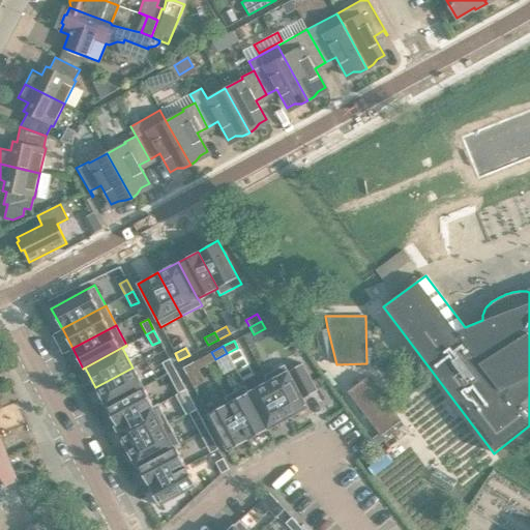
[(162,362),(168,374),(175,370),(169,358),(162,362)]
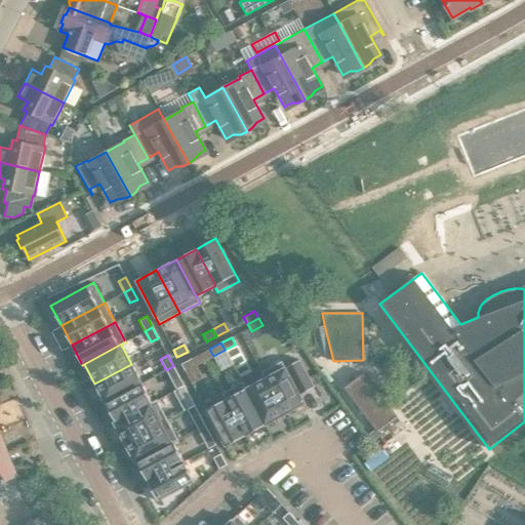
[(192,358),(180,364),(185,371),(196,365),(192,358)]
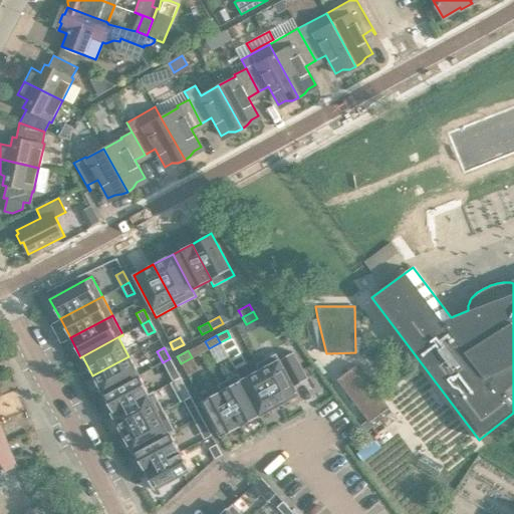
[(275,353),(255,364),(258,370),(259,370),(278,406),(298,396),(293,386),(307,378),(293,351),(279,359),(275,353)]
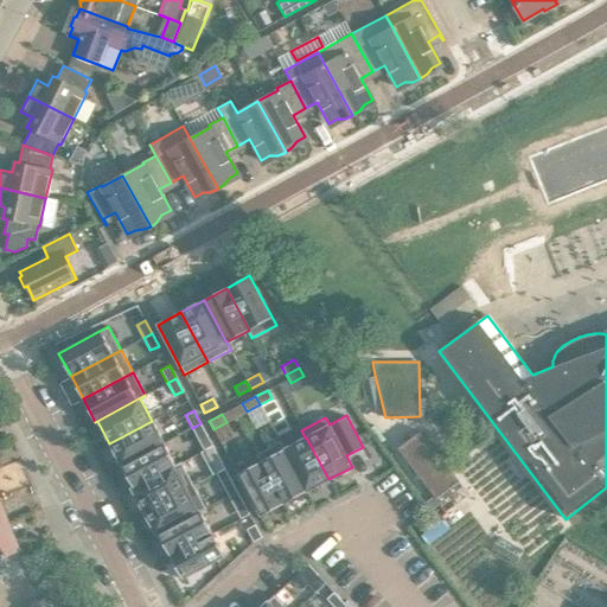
[(121,466),(164,442),(152,421),(109,443),(121,466)]
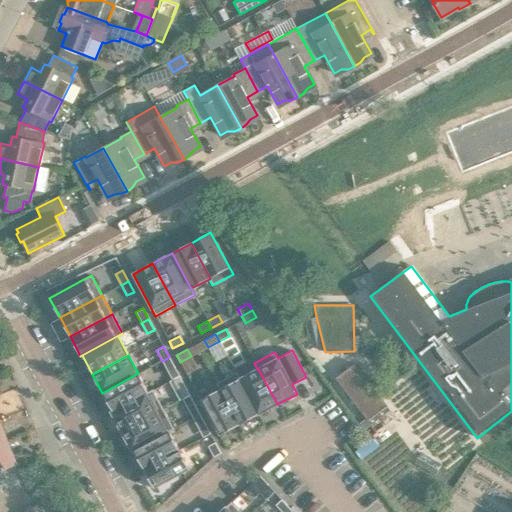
[(174,368),(169,357),(162,361),(167,371),(174,368)]
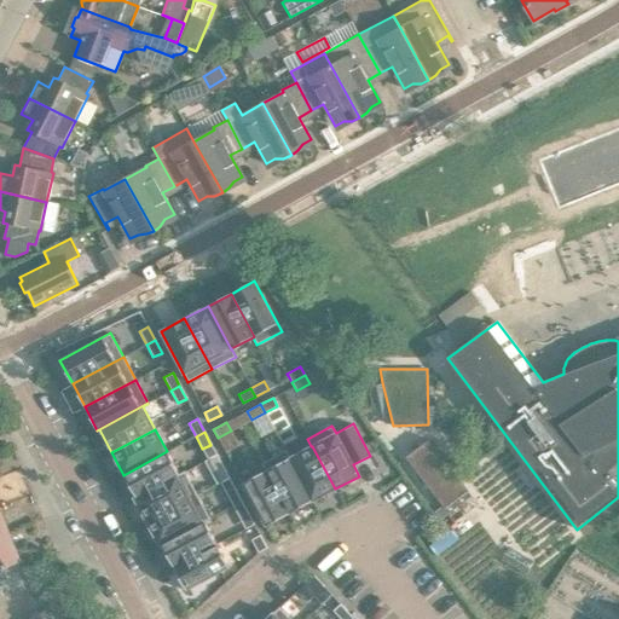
[(428,439),(405,457),(444,509),(467,491),(428,439)]
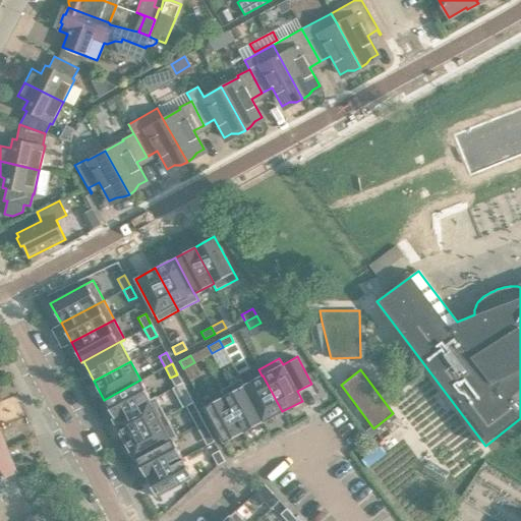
[(262,375),(244,385),(243,386),(263,422),(282,411),(263,375),(262,375)]
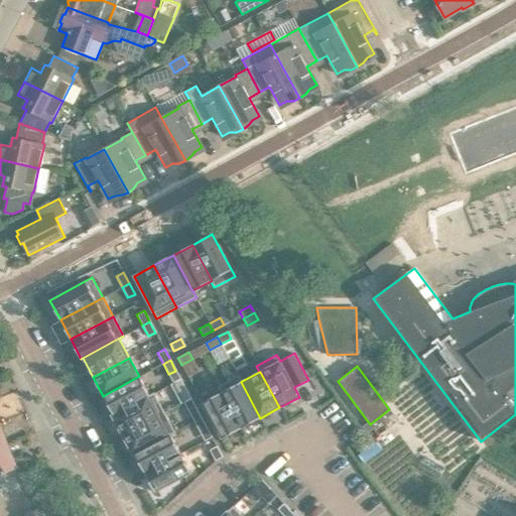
[(242,381),(238,375),(218,386),(221,392),(222,392),(241,428),(260,418),(241,382),(242,381)]
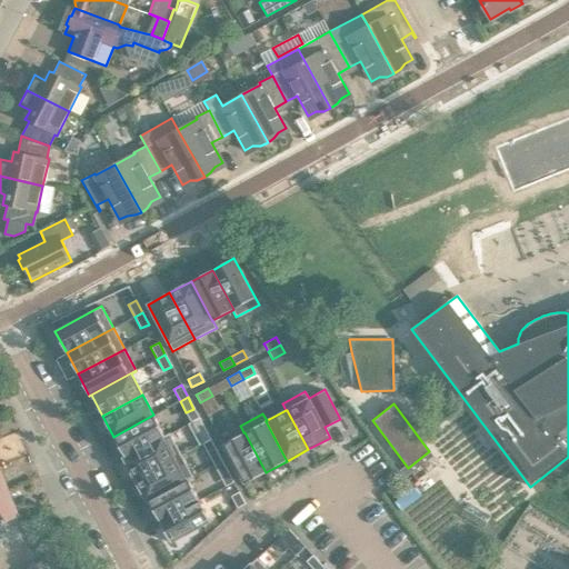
[(122,458),(123,459),(170,433),(169,432),(165,436),(153,415),(113,437),(125,457),(122,458)]
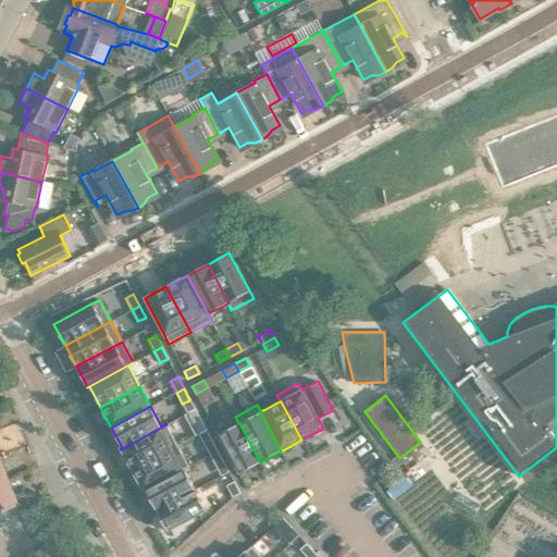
[(187,413),(193,424),(201,420),(195,409),(187,413)]
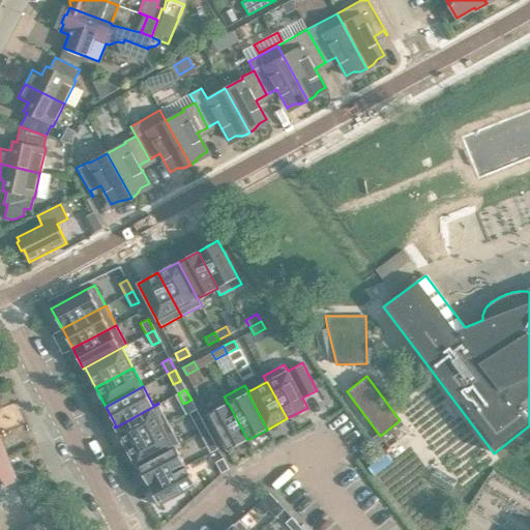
[(228,403),(227,403),(207,414),(227,450),(247,440),(228,403)]
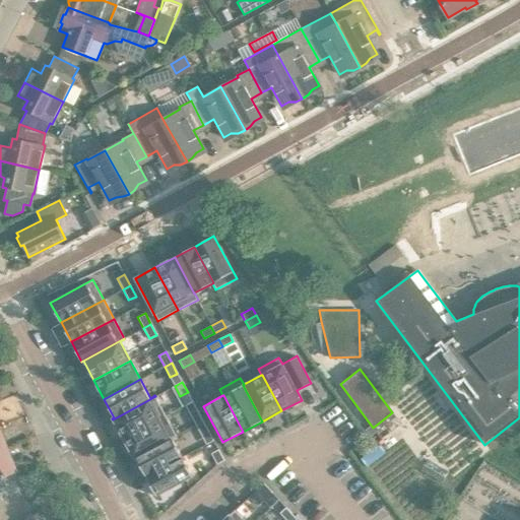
[(123,439),(166,415),(155,396),(113,419),(123,439)]
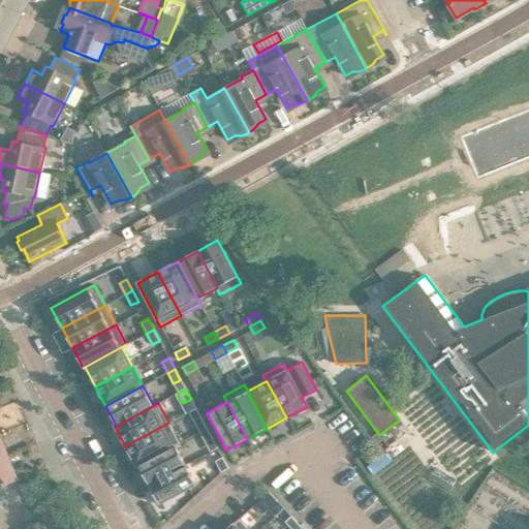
[(200,416),(193,421),(198,432),(206,428),(200,416)]
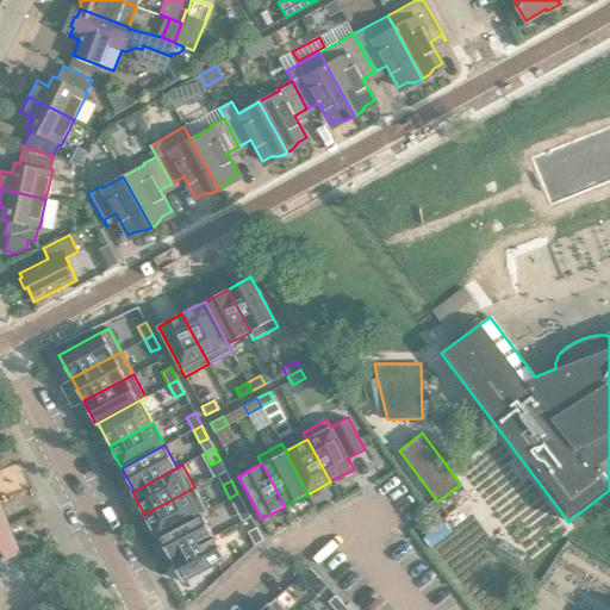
[(144,515),(156,537),(206,510),(194,487),(144,515)]
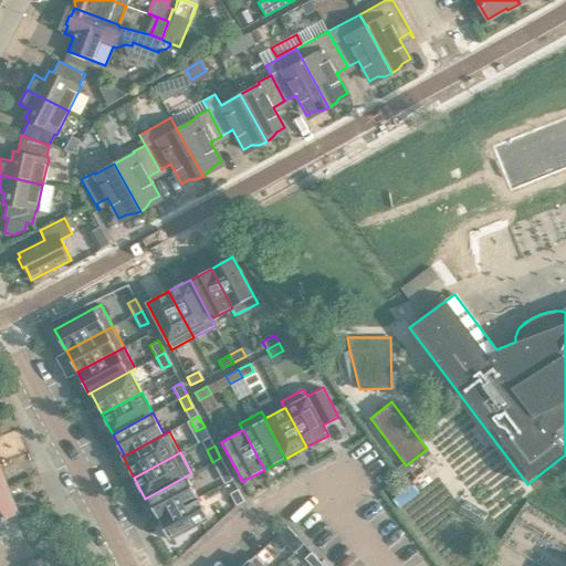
[(227,470),(220,458),(212,462),(219,474),(227,470)]
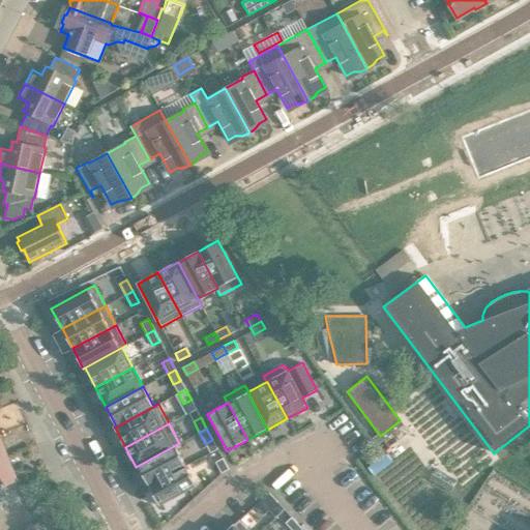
[(138,467),(148,486),(185,466),(175,446),(179,444),(179,443),(136,467),(138,467)]
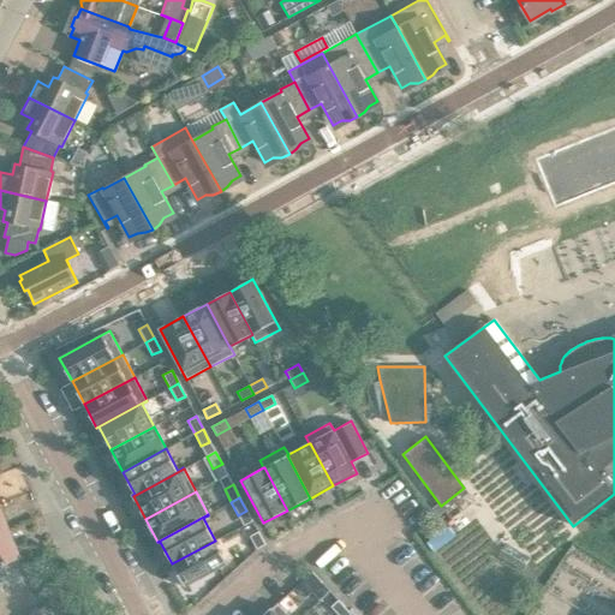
[(0,563),(16,559),(5,531),(0,532),(0,563)]
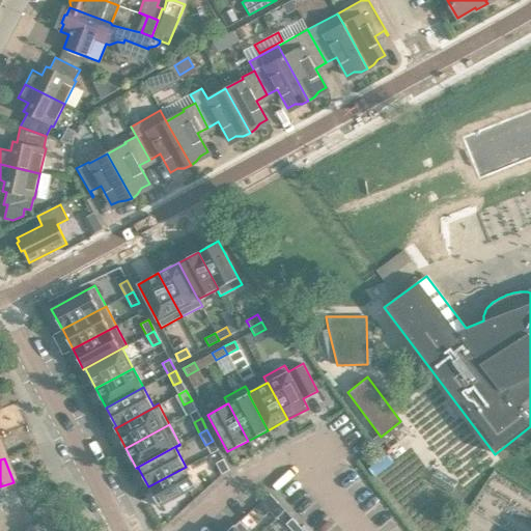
[(228,470),(223,458),(215,463),(221,474),(228,470)]
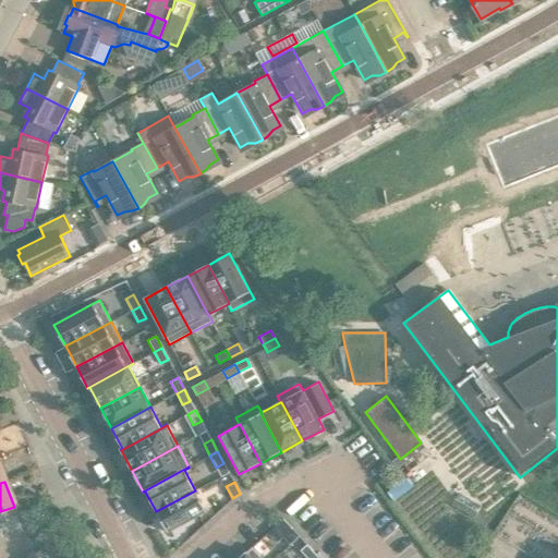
[(195,490),(156,511),(168,533),(206,512),(195,490)]
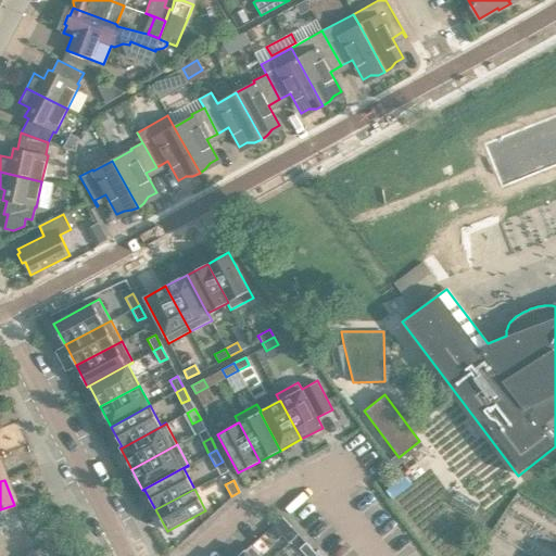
[(281,516),(275,522),(283,532),(291,526),(281,516)]
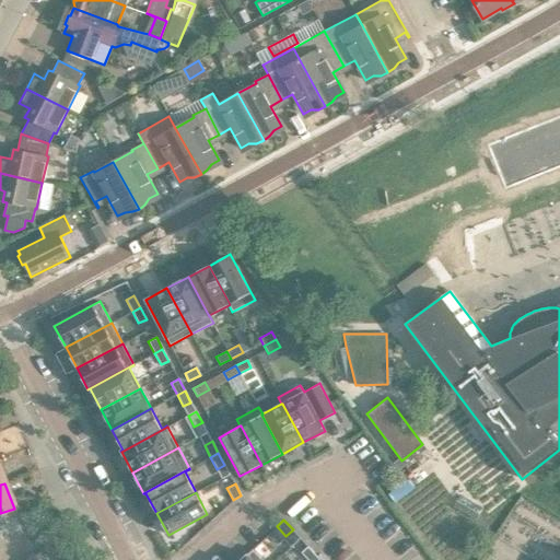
[(307,546),(301,552),(307,559),(312,559),(316,556),(307,546)]
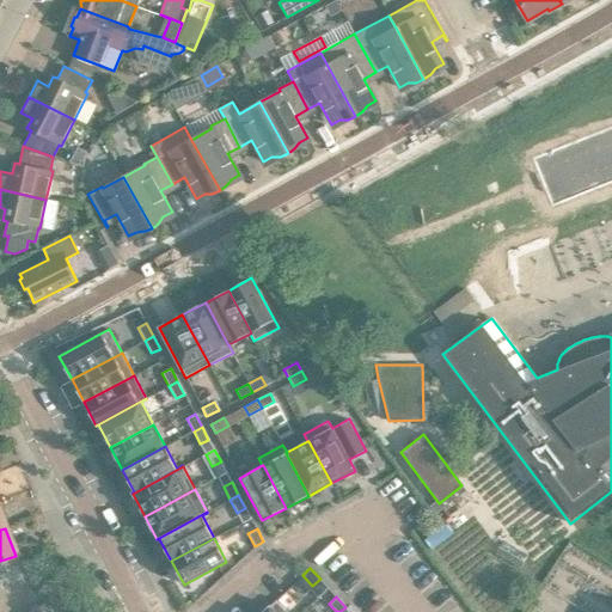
[(262,611),(287,611),(276,600),(262,611)]
